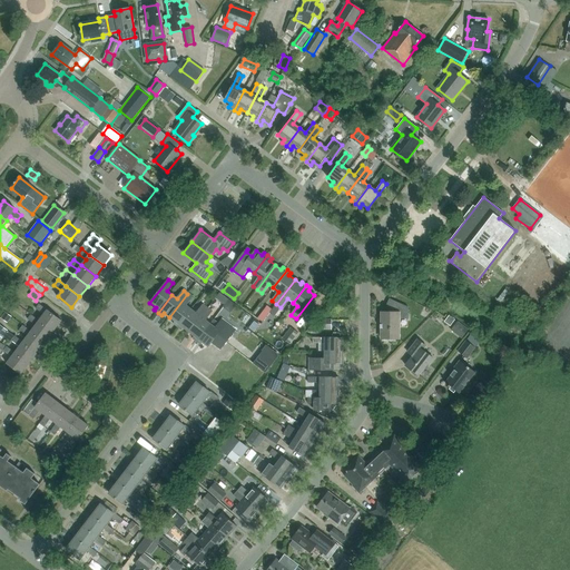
[(173,324),(177,327),(192,310),(186,305),(193,297),(187,294),(169,317),(175,322),(173,324)]
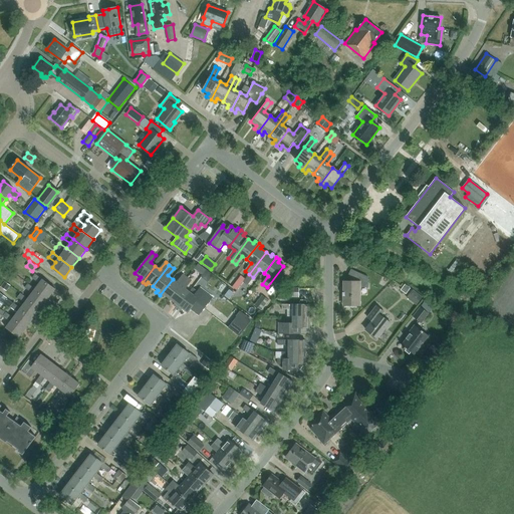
[(207,270),(202,275),(201,277),(209,283),(214,276),(207,270)]
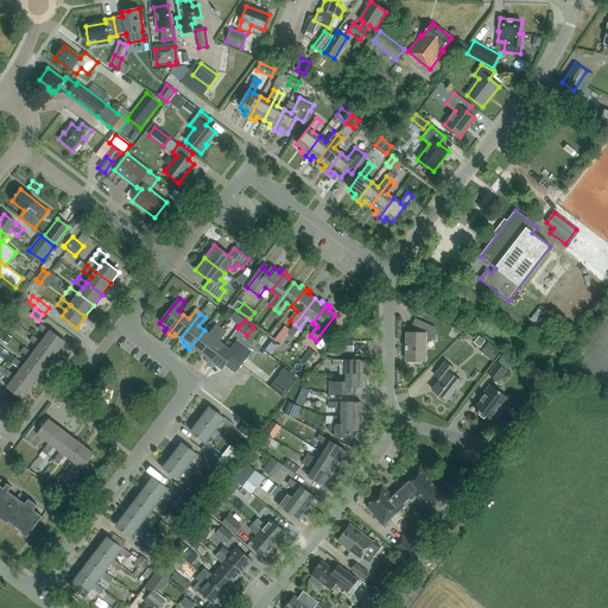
[(407,334),(406,361),(425,361),(426,340),(435,340),(436,328),(416,320),(412,329),(417,331),(417,334),(407,334)]
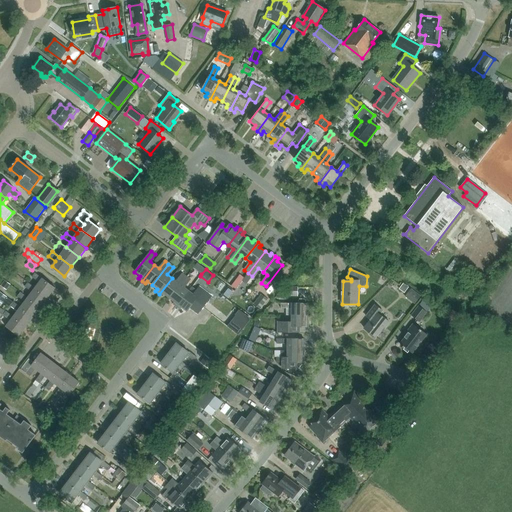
[(48,298),(55,288),(43,278),(42,279),(35,274),(32,278),(39,283),(35,288),(48,298)]
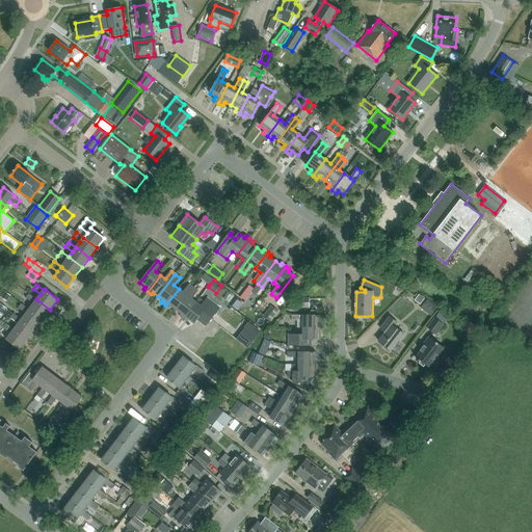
[(165,306),(169,309),(170,307),(176,310),(193,288),(189,285),(183,292),(179,289),(165,306)]
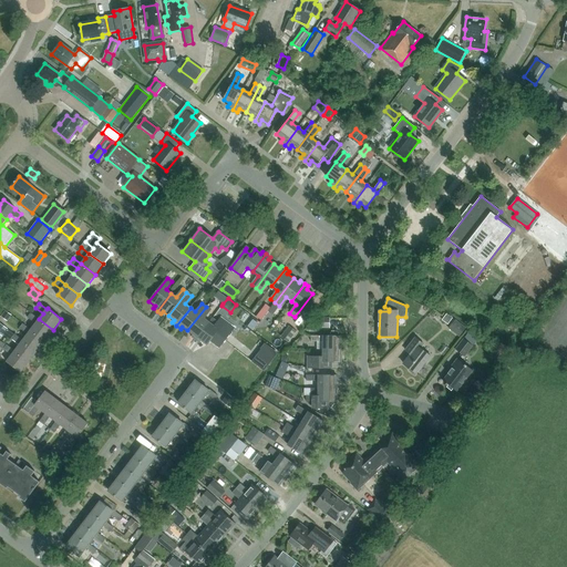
[(210,310),(206,307),(187,330),(194,334),(192,337),(195,340),(209,322),(205,319),(210,310)]
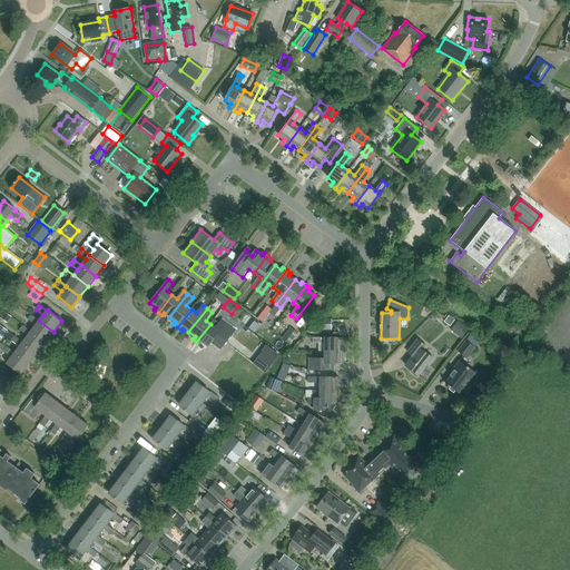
[(5,312),(1,318),(7,323),(11,316),(5,312)]
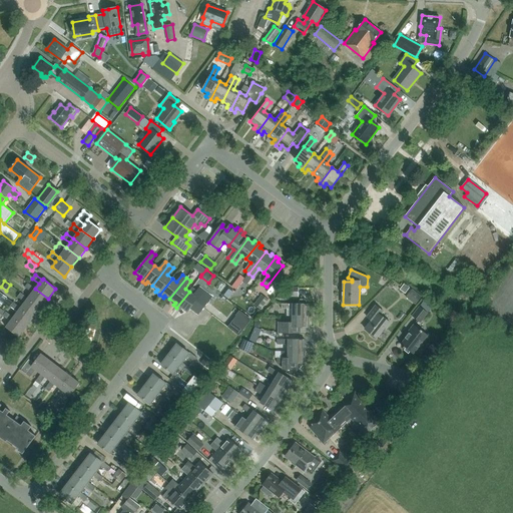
[(32,294),(27,299),(41,309),(48,299),(35,289),(28,284),(24,288),(32,294)]
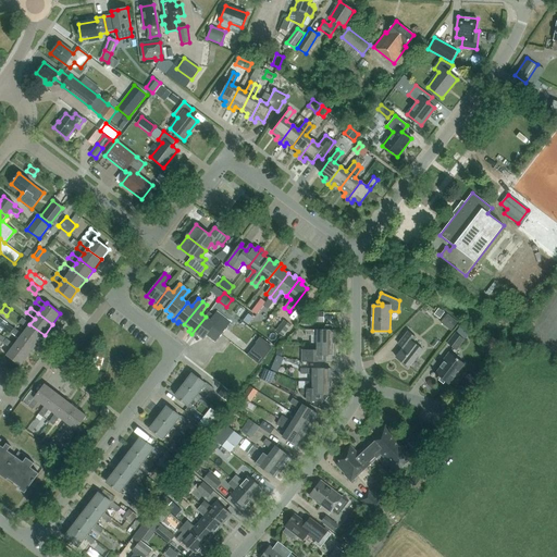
[(196,337),(197,334),(203,339),(208,334),(217,341),(230,322),(218,312),(212,319),(207,316),(206,317),(192,334),(196,337)]
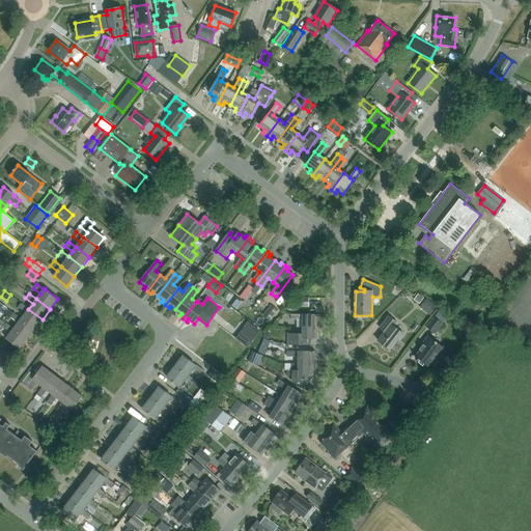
[(296,307),(308,306),(308,298),(296,298),(296,307)]
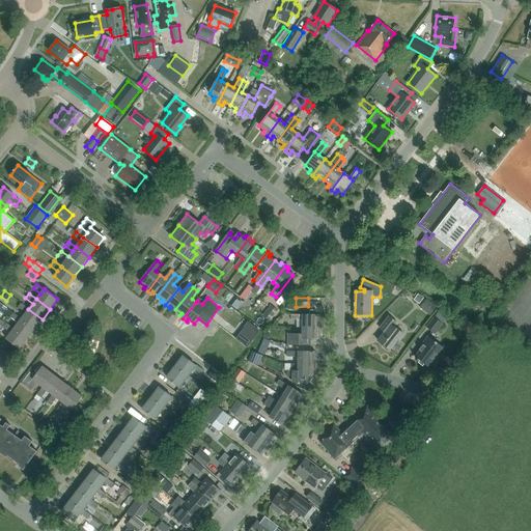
[(236,299),(231,306),(235,309),(242,302),(236,299)]
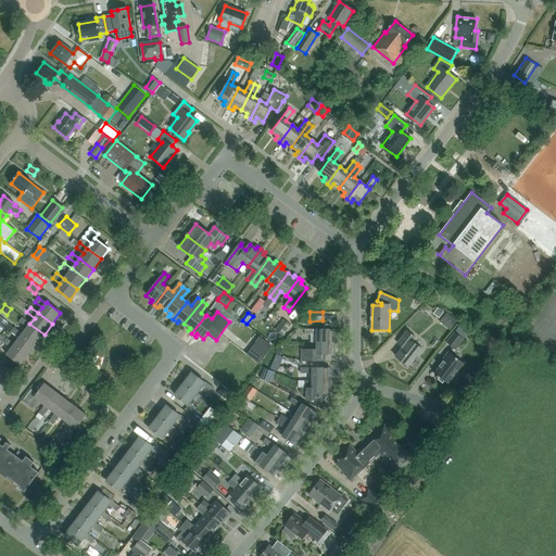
[(457,321),(446,314),(440,323),(451,330),(457,321)]
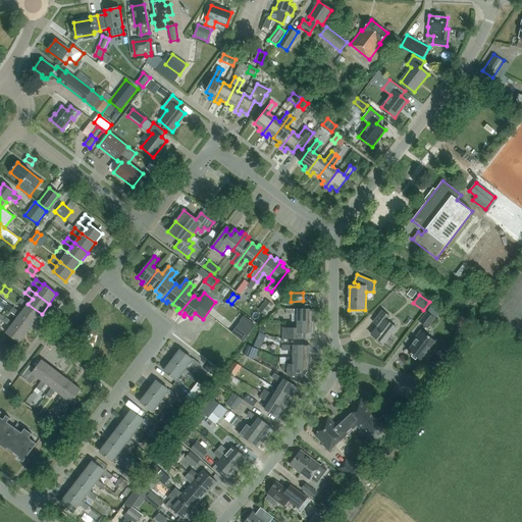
[(25,308),(20,314),(34,323),(42,314),(28,304),(20,299),(17,303),(25,308)]
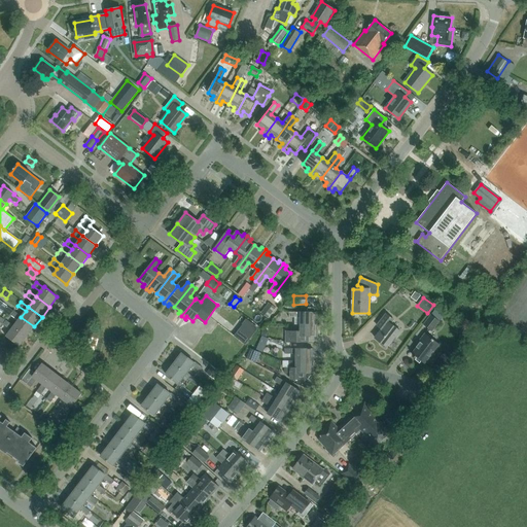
[(269,303),(260,313),(268,318),(276,308),(269,303)]
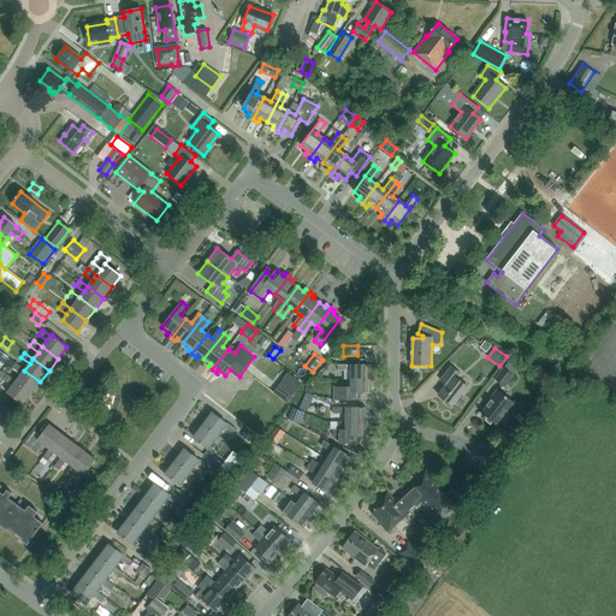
[(360,360),(359,361),(359,365),(337,365),(337,371),(344,371),(344,379),(371,379),(371,365),(367,365),(367,361),(366,360),(360,360)]
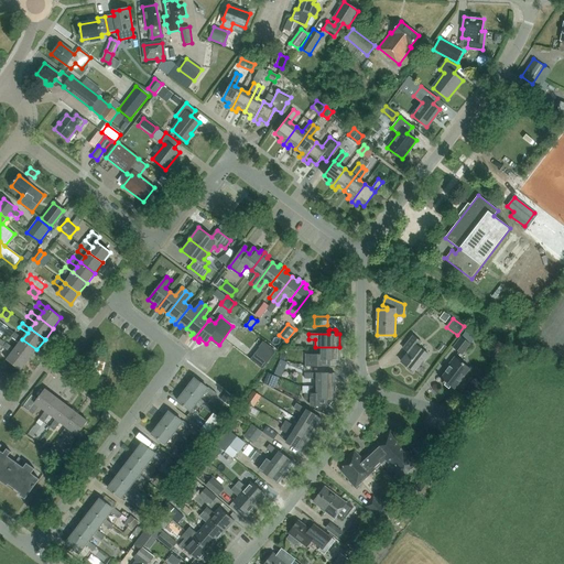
[(30,359),(36,349),(22,339),(14,333),(11,337),(19,344),(15,348),(30,359)]
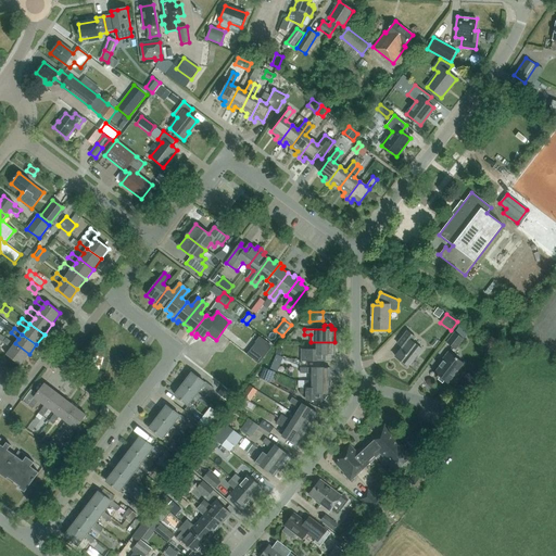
[(424,350),(413,342),(415,339),(406,332),(399,343),(403,346),(395,357),(402,362),(401,364),(406,367),(407,366),(408,367),(416,356),(418,357),(424,350)]
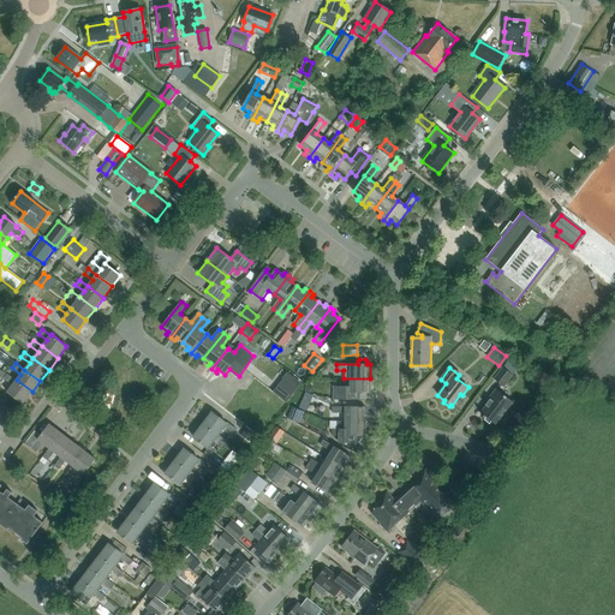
[(494,380),(505,387),(513,376),(503,368),(494,380)]
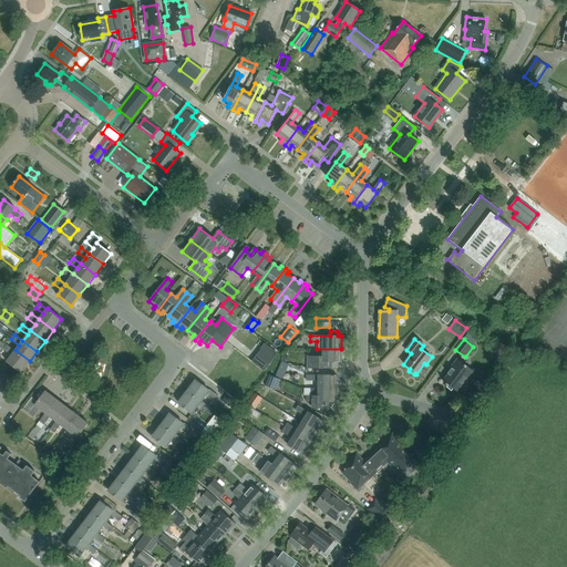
[(20,372),(30,361),(16,350),(8,344),(3,350),(11,356),(7,362),(20,372)]
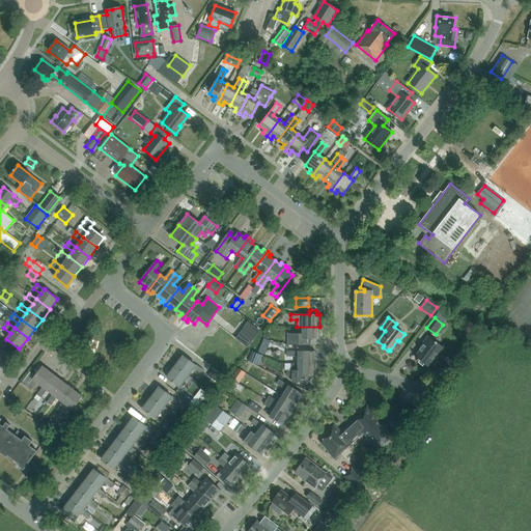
[(236,338),(248,347),(257,336),(246,327),(236,338)]
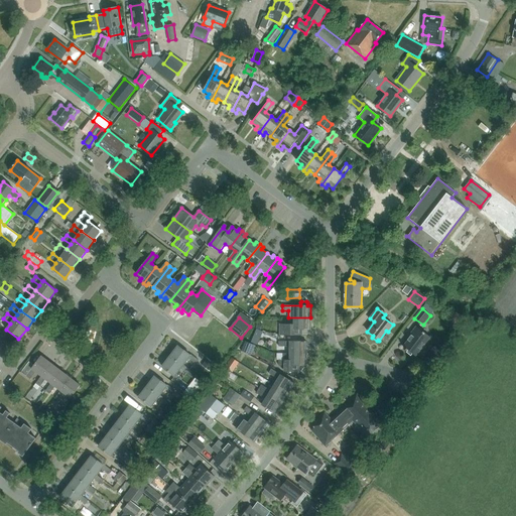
[(310,330),(310,317),(293,317),(293,324),(280,324),(279,335),(302,335),(302,330),(310,330)]
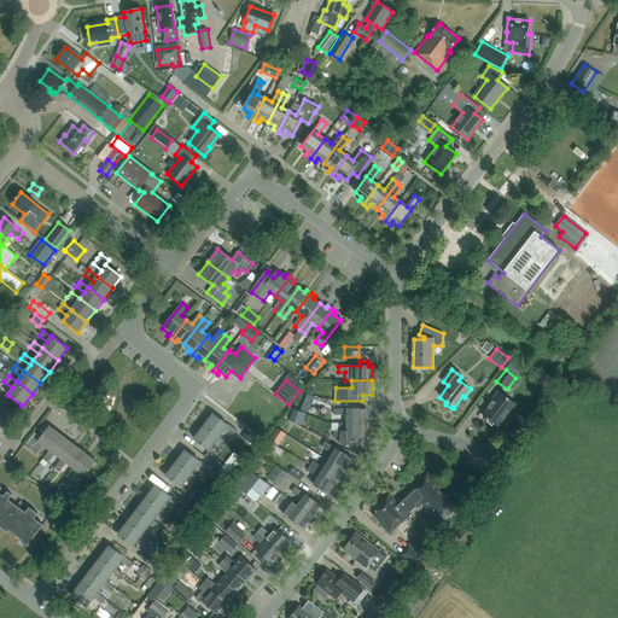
[(499,427),(516,404),(499,391),(490,402),(493,403),(483,415),(499,427)]
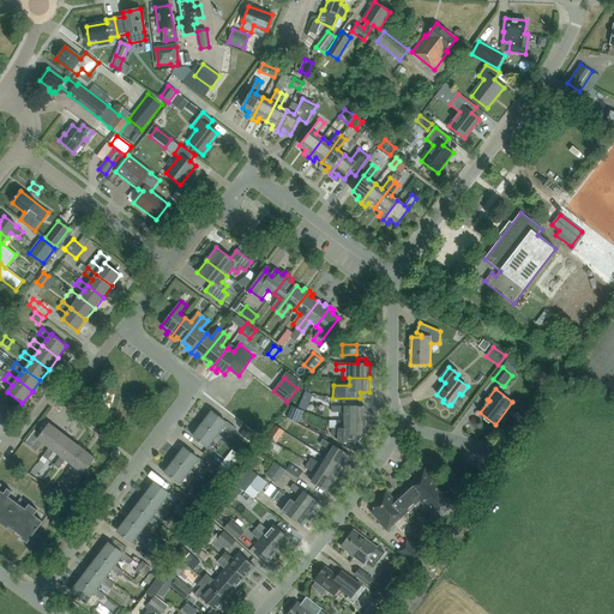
[(305,391),(302,399),(304,399),(309,402),(313,393),(308,392),(305,391)]
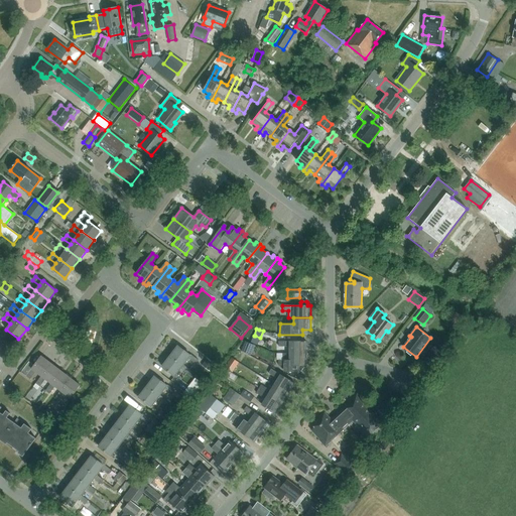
[(255,346),(245,341),(241,351),(250,355),(255,346)]
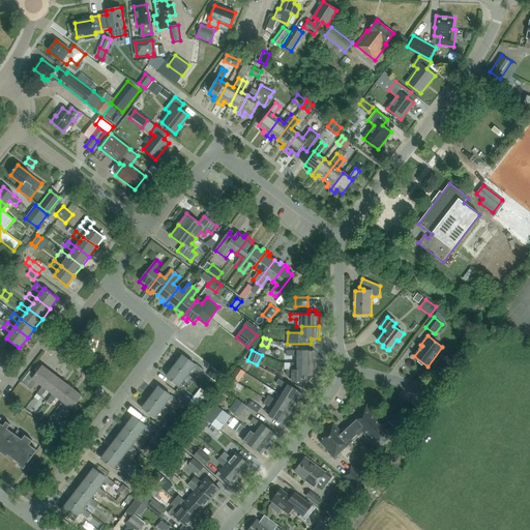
[(286,356),(297,356),(297,362),(315,362),(315,351),(286,351),(286,356)]
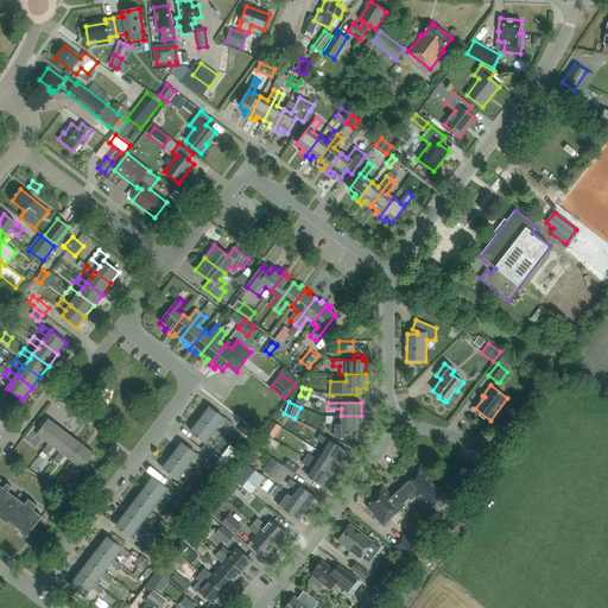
[(201,420),(216,430),(222,423),(230,429),(234,425),(226,418),(225,419),(210,409),(201,420)]
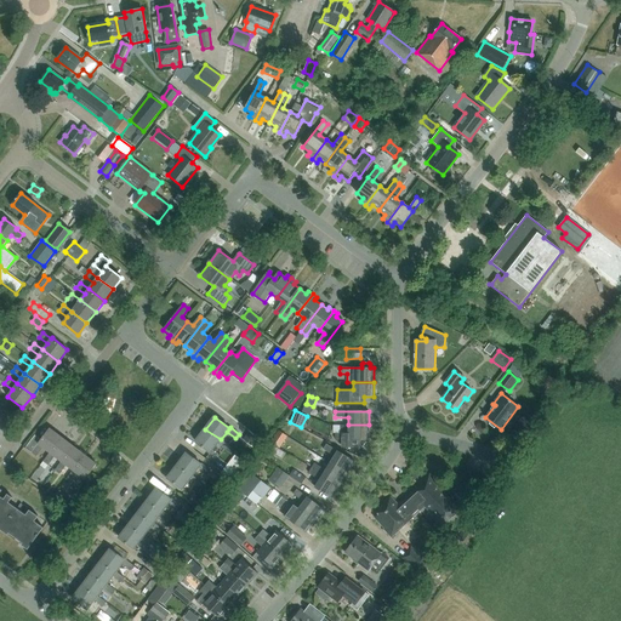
[(369,439),(369,425),(348,425),(340,425),(340,433),(335,433),(335,440),(342,440),(342,448),(360,448),(360,445),(363,445),(366,443),(366,439),(369,439)]
